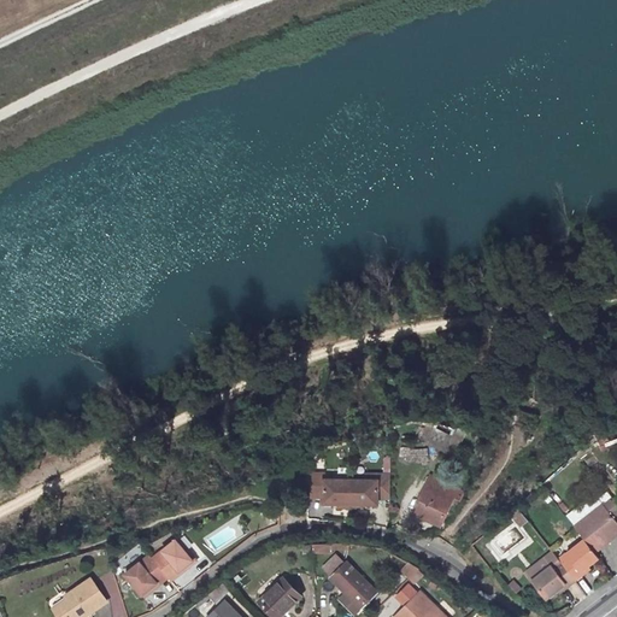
[(429,441),(436,427),(439,422),(430,419),(421,440),(429,441)]
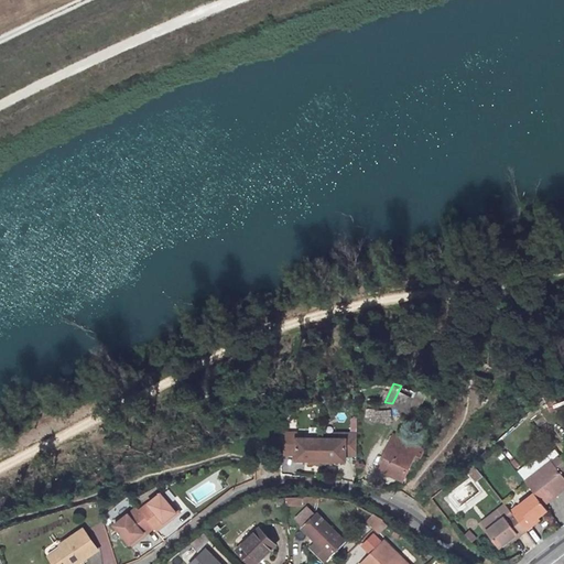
[(401,386),(399,390),(416,398),(420,390),(401,386)]
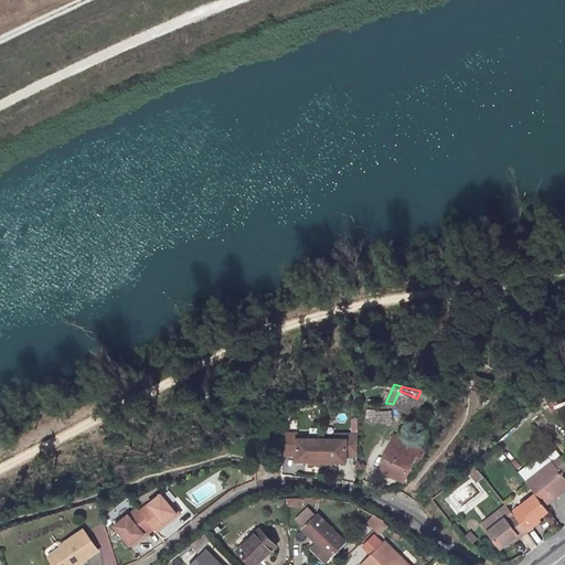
[(400,391),(393,404),(409,413),(417,398),(400,391)]
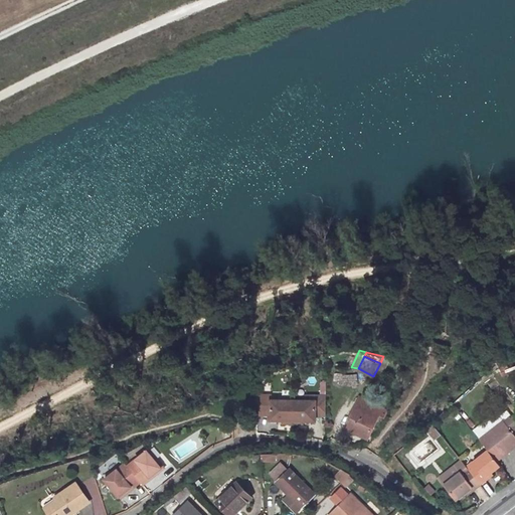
[(383,356),(380,363),(373,376),(380,380),(391,356),(383,356)]
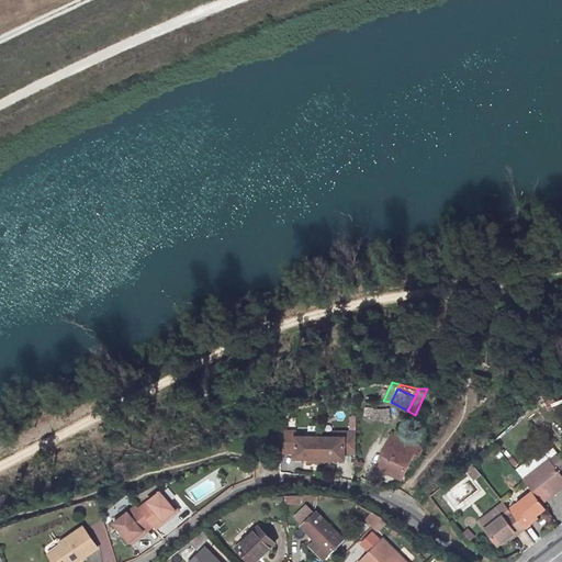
[(553,402),(549,391),(543,395),(547,404),(553,402)]
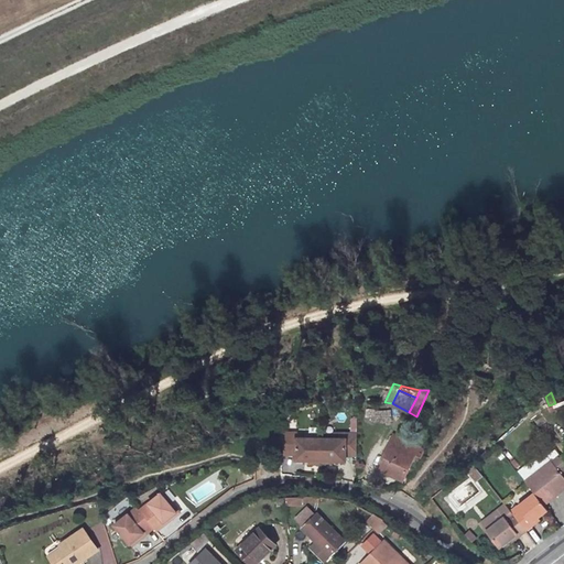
[(294,464),(347,465),(347,458),(357,458),(357,432),(346,432),(346,438),(294,438),(294,433),(282,433),(282,456),(294,456),(294,464)]
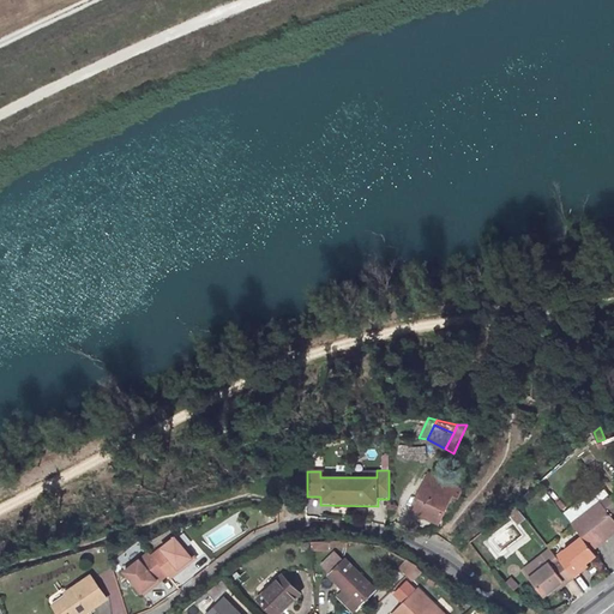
[(411,509),(439,522),(452,493),(426,480),(411,509)]
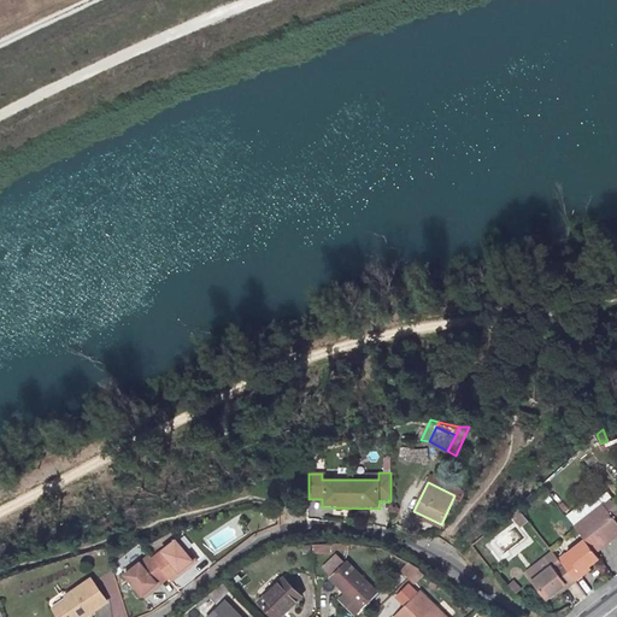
[(598,497),(570,518),(575,523),(603,503),(598,497)]
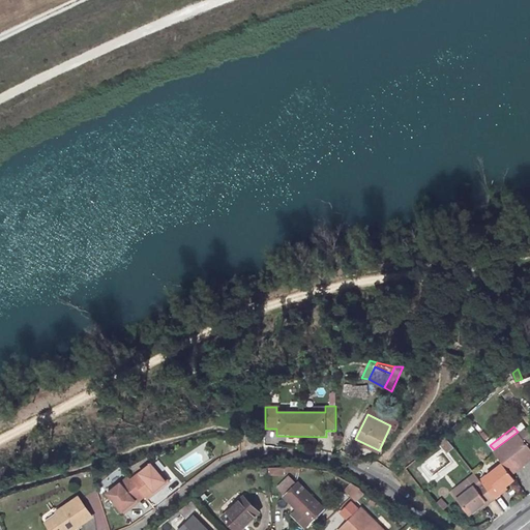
[(510,474),(524,464),(522,462),(529,454),(529,447),(526,442),(529,439),(529,432),(527,428),(519,434),(518,432),(494,449),(493,450),(502,463),(510,474)]
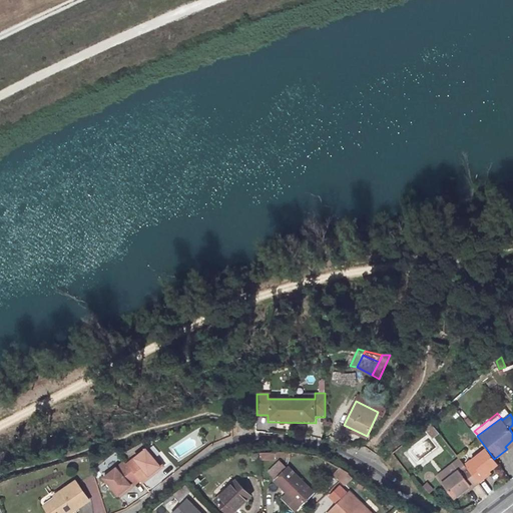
[(221,419),(217,429),(226,433),(230,423),(221,419)]
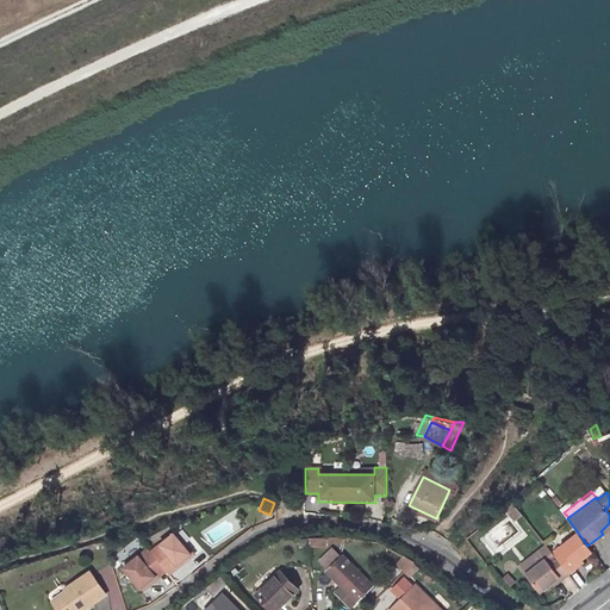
[(505,505),(515,517),(521,512),(511,500),(505,505)]
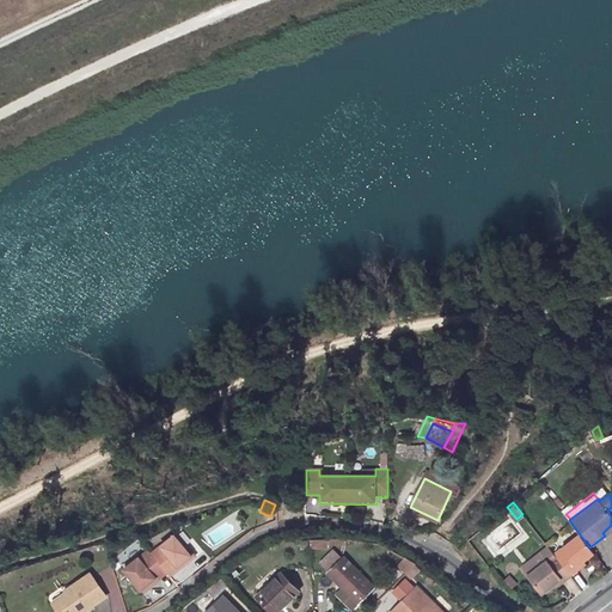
[(165,571),(167,575),(177,567),(176,565),(190,555),(173,533),(150,551),(165,571)]
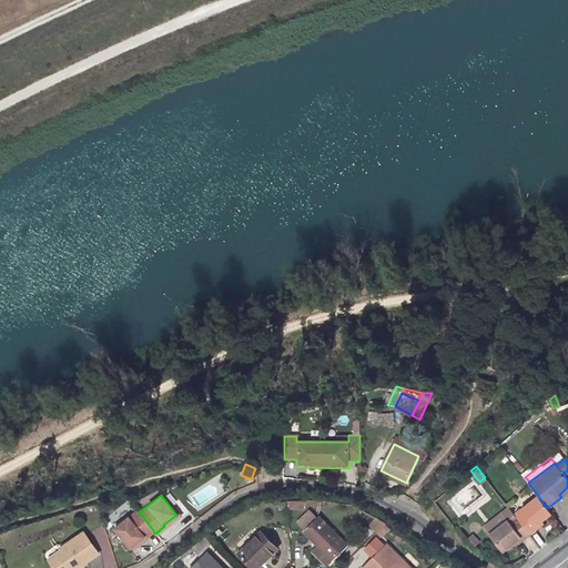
[(535,525),(541,520),(551,513),(547,508),(538,496),(521,508),(523,511),(516,517),(529,534),(537,528),(535,525)]
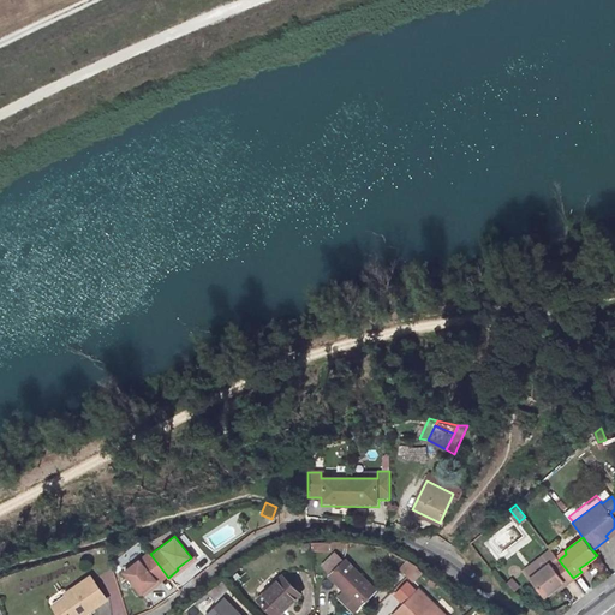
[(531,577),(549,563),(551,566),(559,560),(551,550),(526,569),(531,577)]
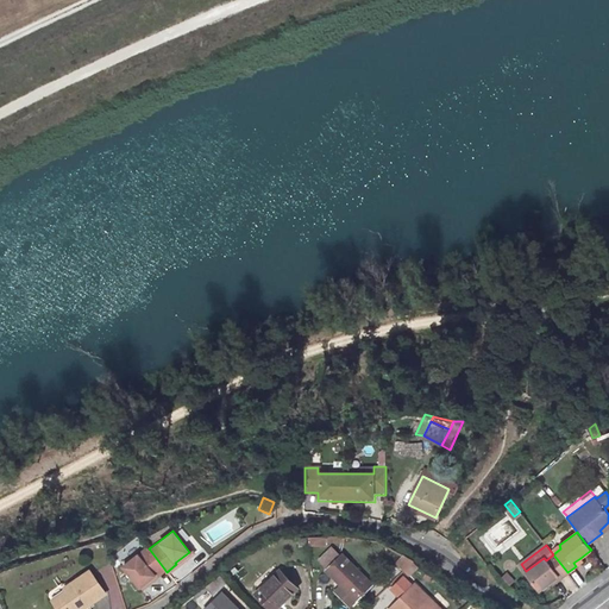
[(146,546),(121,565),(138,585),(154,575),(155,576),(164,569),(149,548),(146,546)]
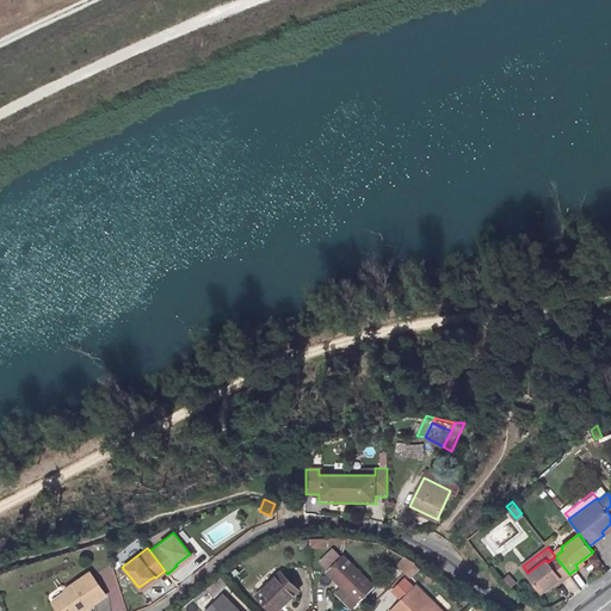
[(176,565),(177,566),(191,555),(190,554),(176,565)]
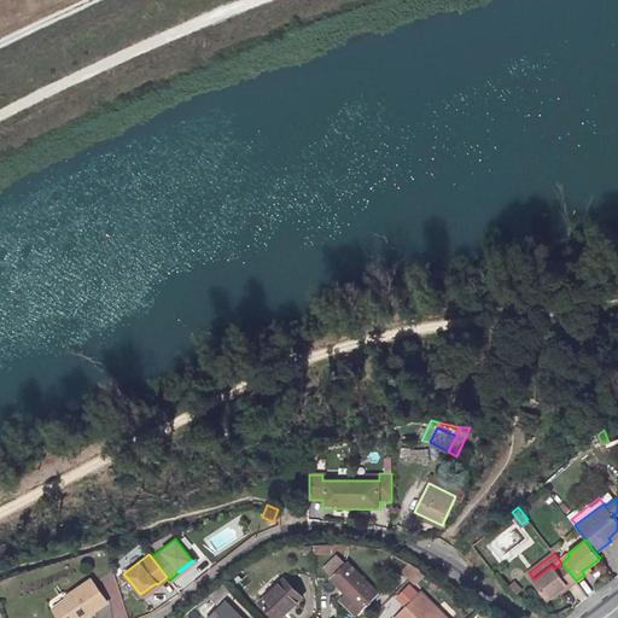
[(348,561),(331,578),(362,610),(379,592),(348,561)]
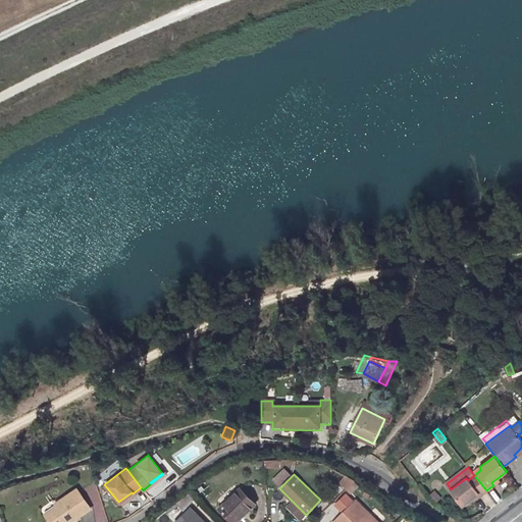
[(477,493),(479,497),(486,490),(474,475),(468,480),(466,478),(451,489),(451,490),(462,506),(471,499),(477,493)]
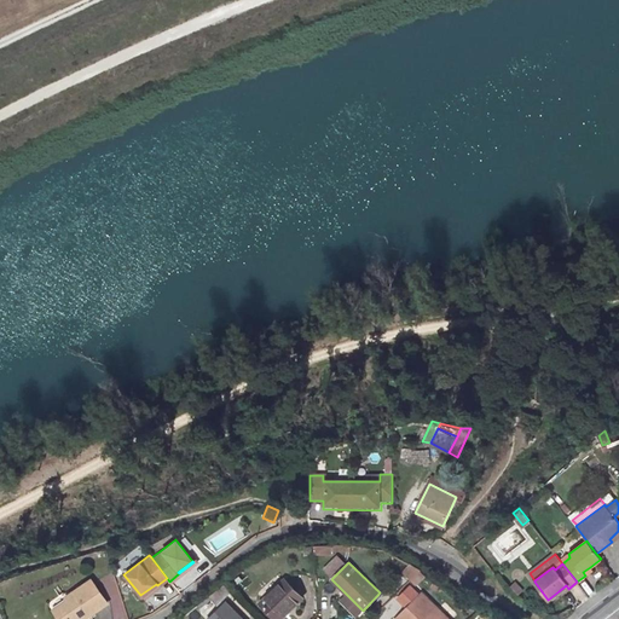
[(400,574),(415,585),(423,576),(409,565),(400,574)]
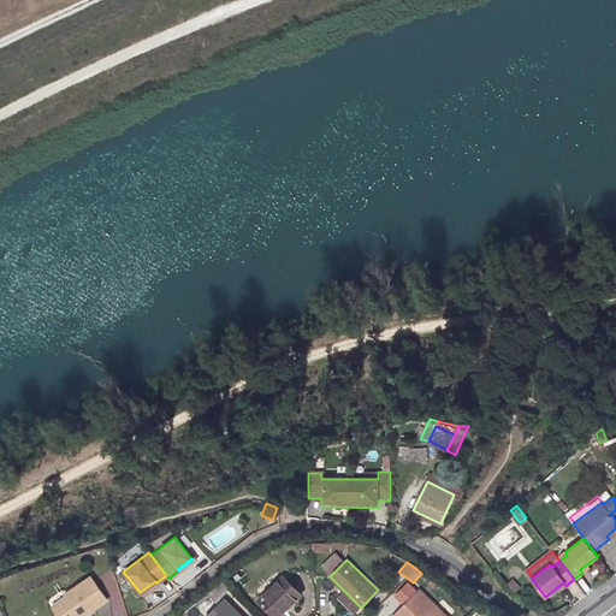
[(110,572),(98,578),(107,597),(120,590),(110,572)]
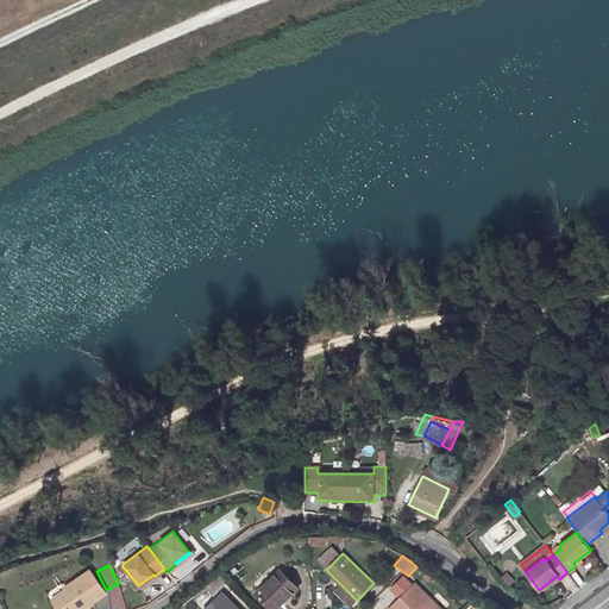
[(272,608),(276,608),(299,588),(281,570),(257,592),(272,608)]
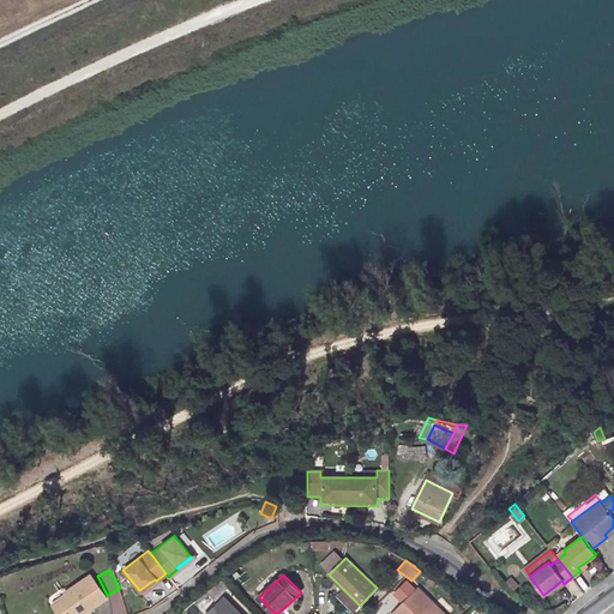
[(79,613),(89,608),(90,611),(106,599),(90,576),(65,594),(67,597),(54,607),(58,613),(79,613)]
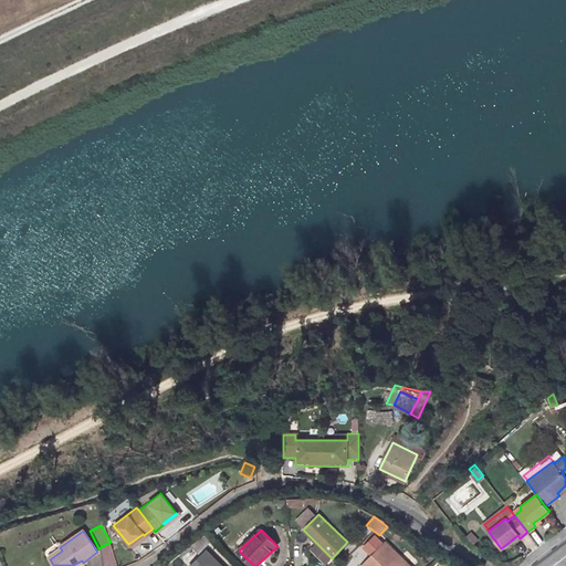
[(411,565),(387,542),(363,565),(411,565)]
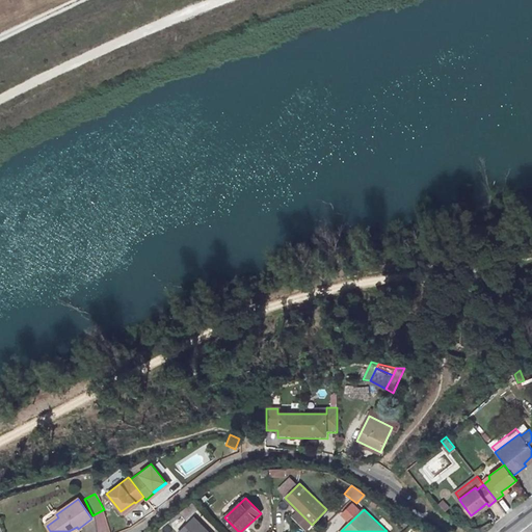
[(209,531),(194,516),(179,531),(209,531)]
